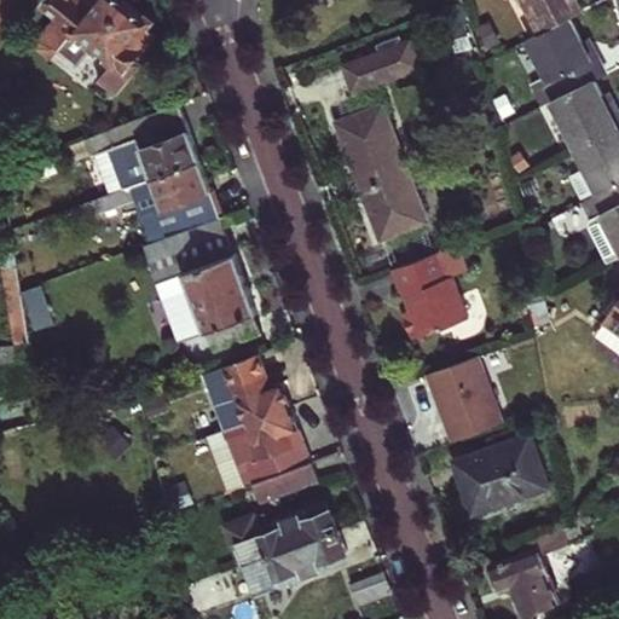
[(0,0),(0,32),(12,34),(17,0),(0,0)]
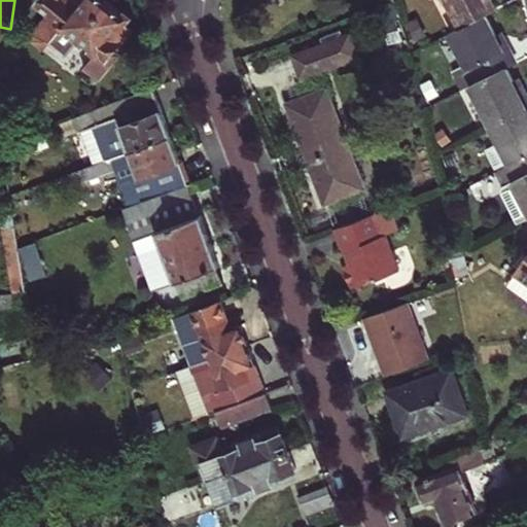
[(68,56),(81,41),(110,4),(104,0),(40,0),(37,4),(50,15),(34,36),(34,41),(45,49),(51,42),(68,56)]
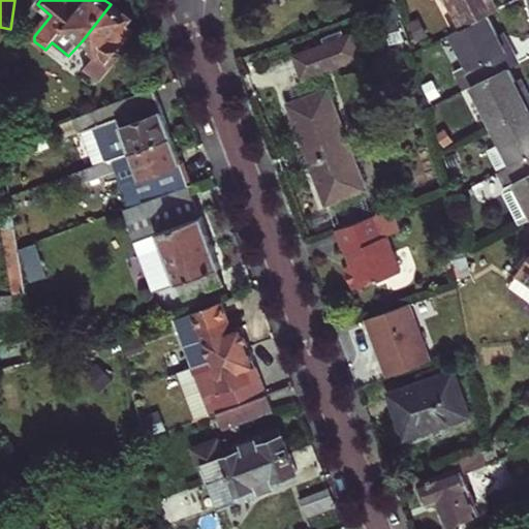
[(449,0),(464,27),(488,14),(500,8),(495,0),(449,0)]
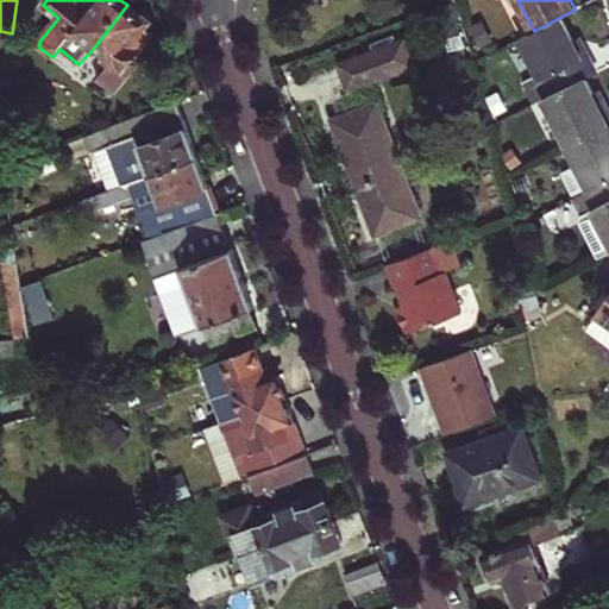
[(143,25),(146,20),(127,5),(94,48),(111,62),(98,79),(113,90),(136,63),(130,60),(151,32),(143,25)]
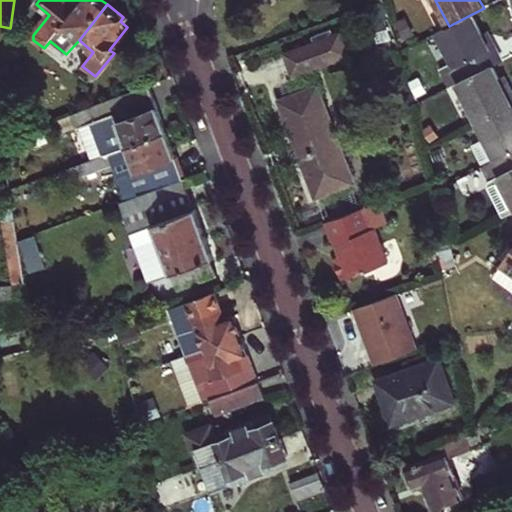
[(449,26),(438,31),(455,65),(442,72),(450,88),(458,83),(493,66),(503,61),(495,45),(490,48),(483,34),(472,14),(449,26)]
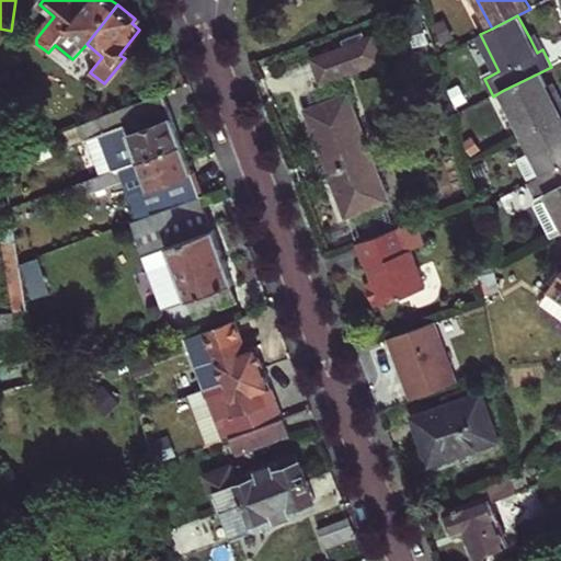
[(422,22),(407,25),(411,47),(427,44),(422,22)]
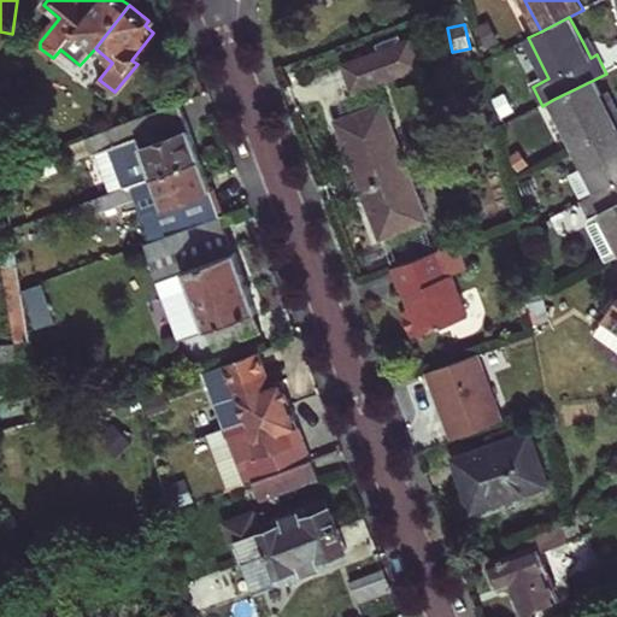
[(486,27),(481,37),(495,46),(501,35),(486,27)]
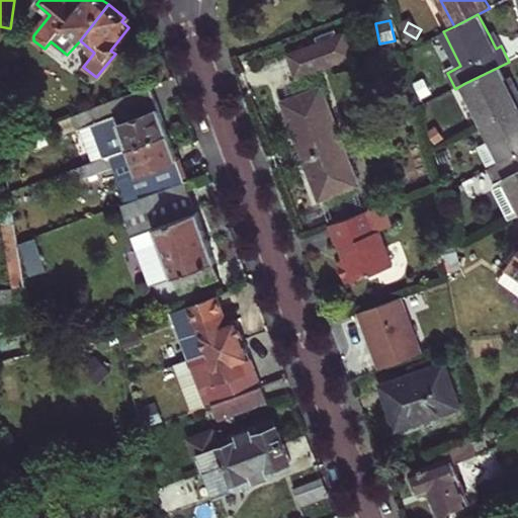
[(489,34),(496,49),(501,46),(497,37),(494,31),(489,34)]
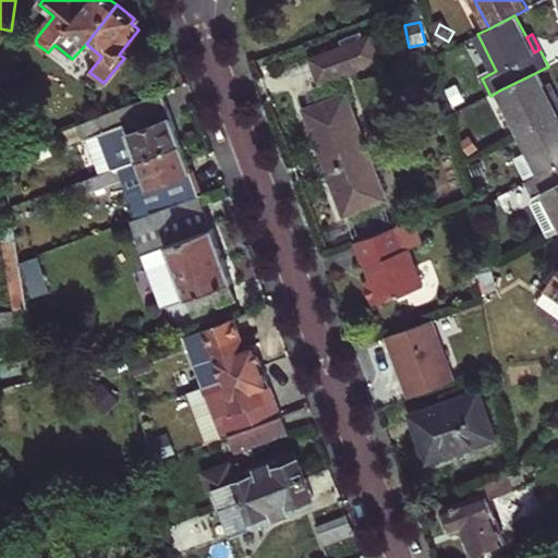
[(314,61),(322,81),(378,60),(371,40),(314,61)]
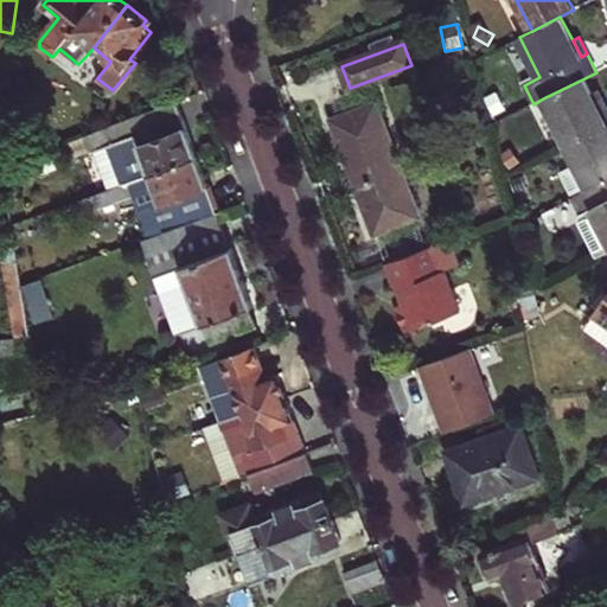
[(186,76),(180,78),(177,84),(180,91),(186,94),(192,90),(196,85),(192,80),(186,76)]
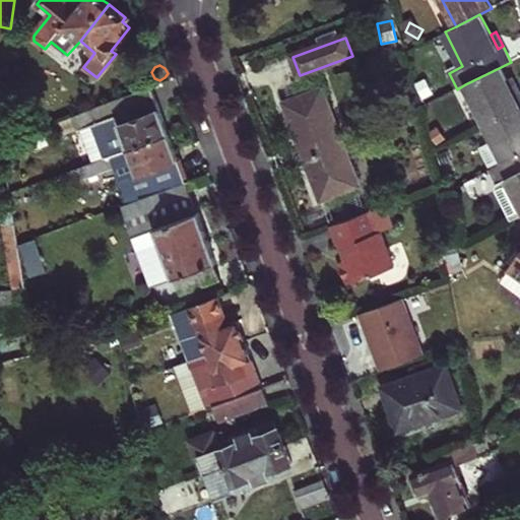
[(465,84),(485,124),(519,106),(519,91),(515,83),(510,85),(508,80),(501,67),(465,84)]
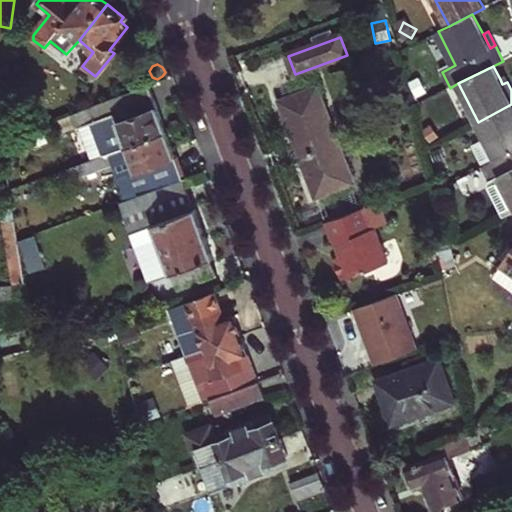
[(412,87),(417,96),(426,92),(421,82),(412,87)]
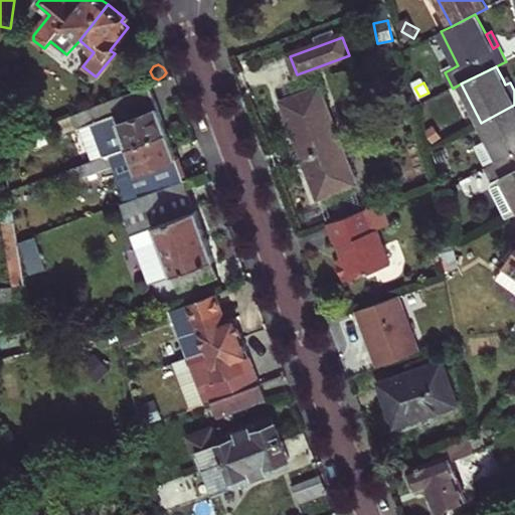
[(150,86),(59,121),(64,133),(77,127),(79,129),(91,124),(104,157),(168,132),(159,109),(150,86)]
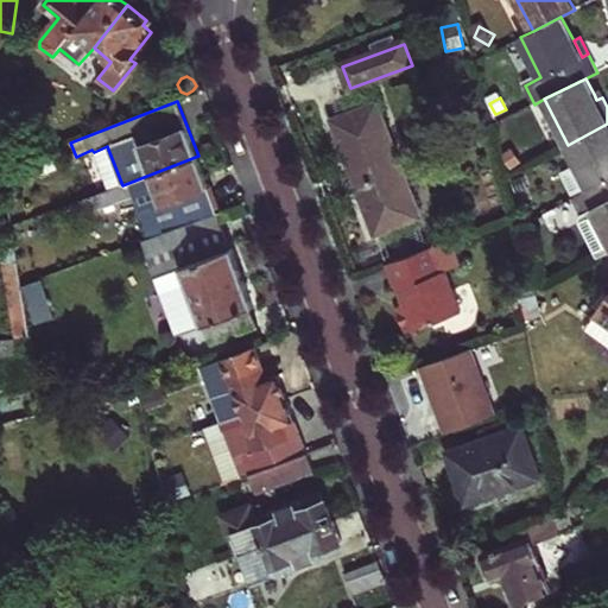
[(352,163),(378,233),(419,216),(378,106),(336,121),(352,163)]
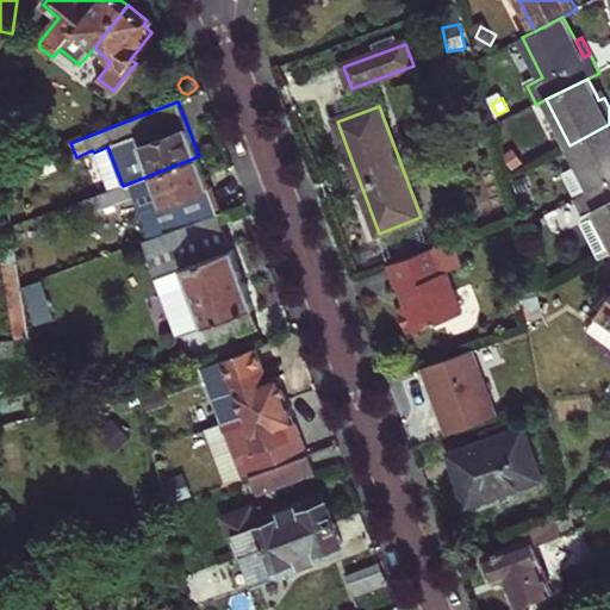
[(609,124),(570,145),(593,191),(609,181),(609,124)]
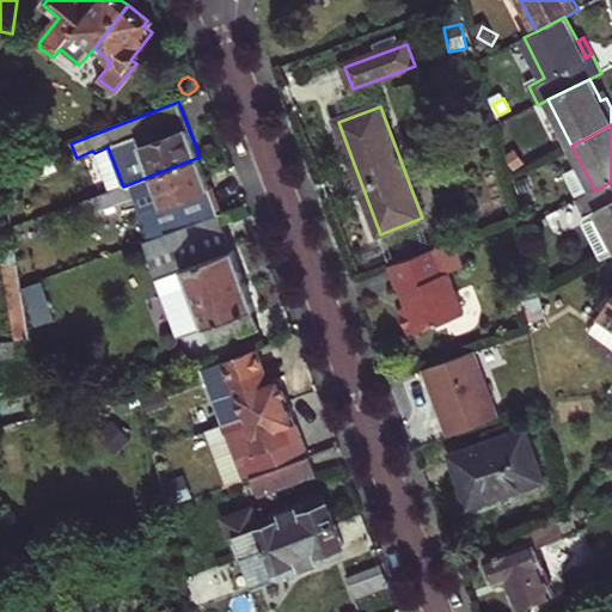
[(95,153),(110,191),(123,187),(108,147),(95,153)]
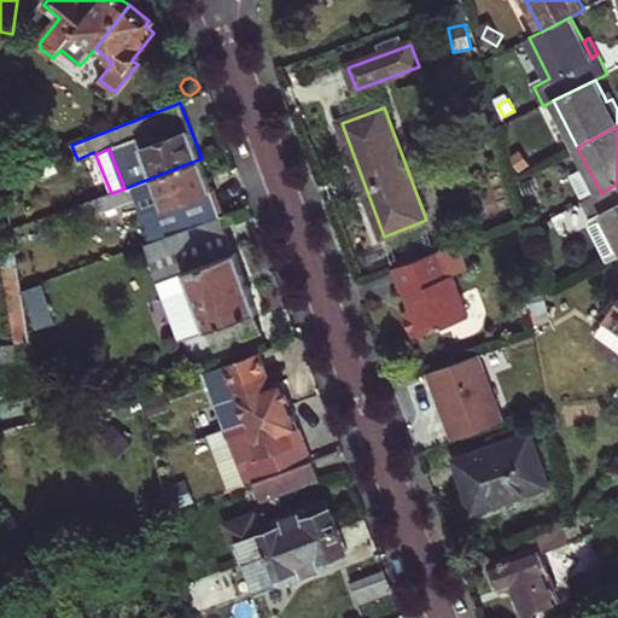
[(44,174),(57,169),(52,156),(39,161),(44,174)]
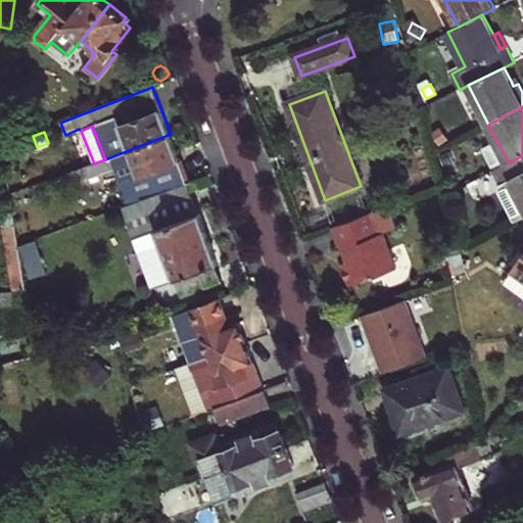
[(76,179),(77,181),(115,167),(129,204),(132,203),(188,183),(186,177),(180,161),(181,161),(171,134),(105,159),(94,163),(73,172),(73,173),(76,179)]
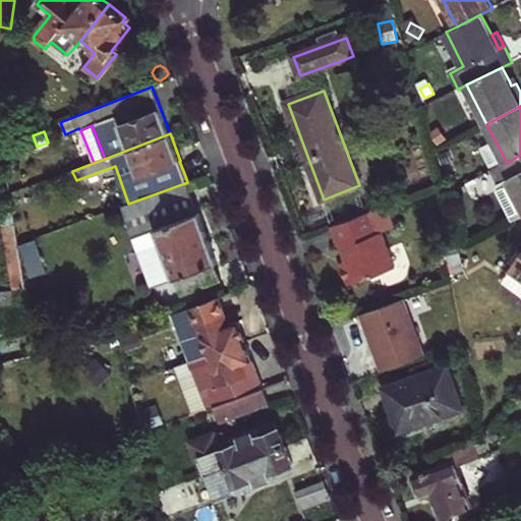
[(499,184),(496,186),(514,221),(520,217),(520,155),(507,163),(491,170),(499,184)]
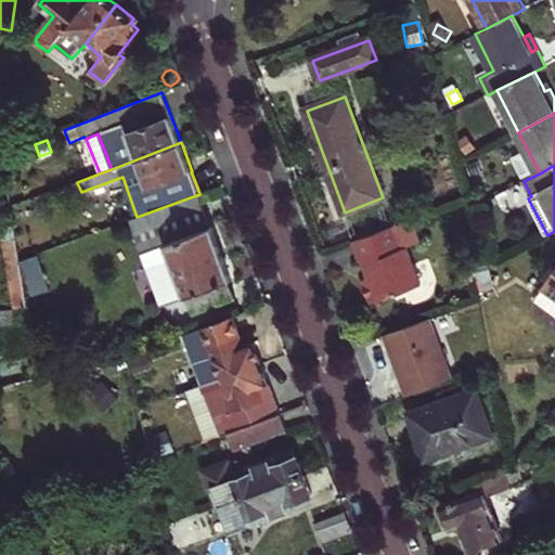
[(67,194),(80,190),(77,183),(65,189),(67,194)]
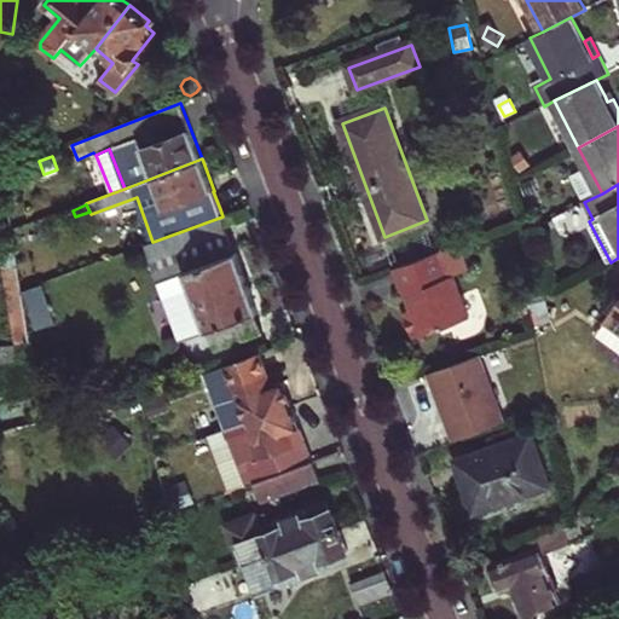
[(247,281),(236,252),(223,217),(156,241),(152,242),(145,244),(165,299),(192,289),(208,330),(215,351),(264,331),(256,313),(259,312),(247,281)]
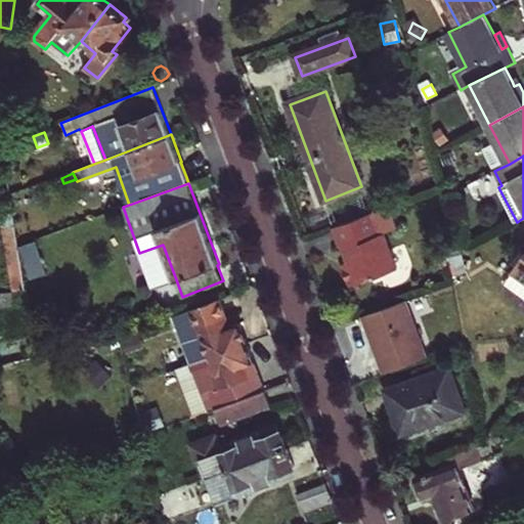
[(389,231),(399,228),(391,206),(336,226),(351,261),(343,264),(348,276),(351,286),(402,267),(389,231)]
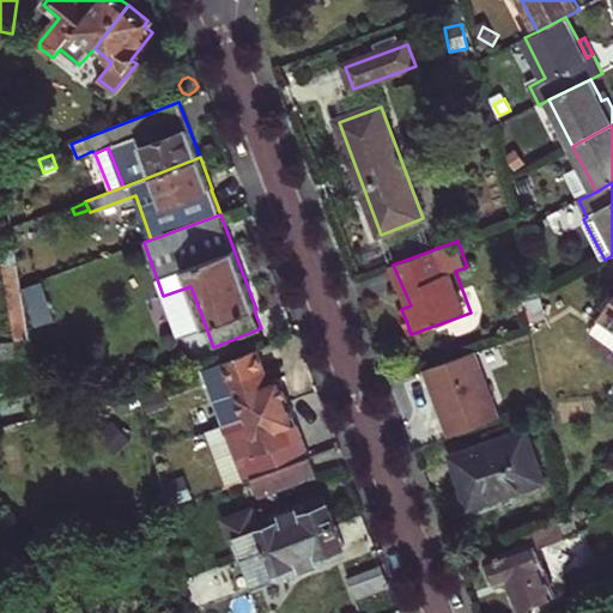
[(16,249),(1,250),(16,341),(30,339),(22,287),(16,249)]
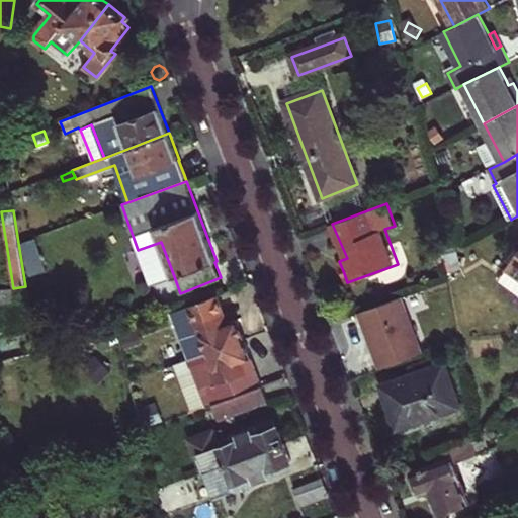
[(19,244),(30,276),(48,270),(36,238),(19,244)]
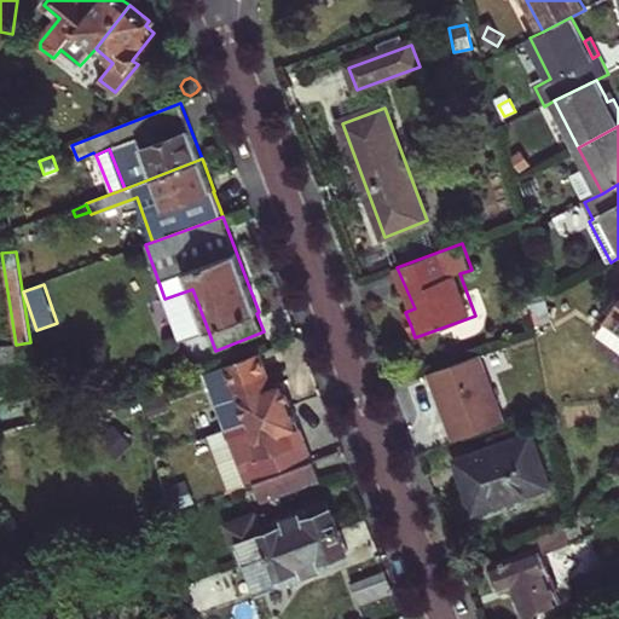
[(165,299),(179,341),(208,330),(192,289),(165,299)]
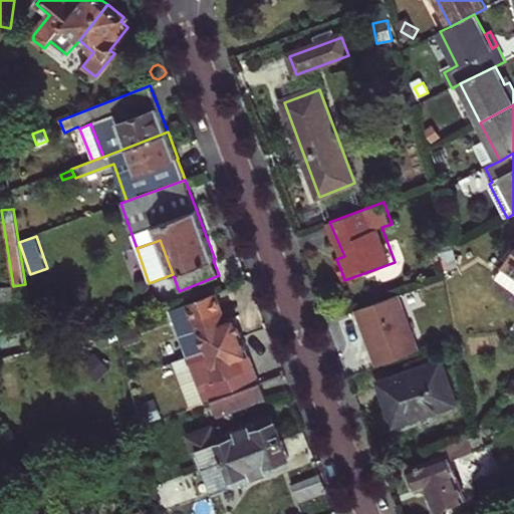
[(426,247),(430,260),(440,258),(437,244),(426,247)]
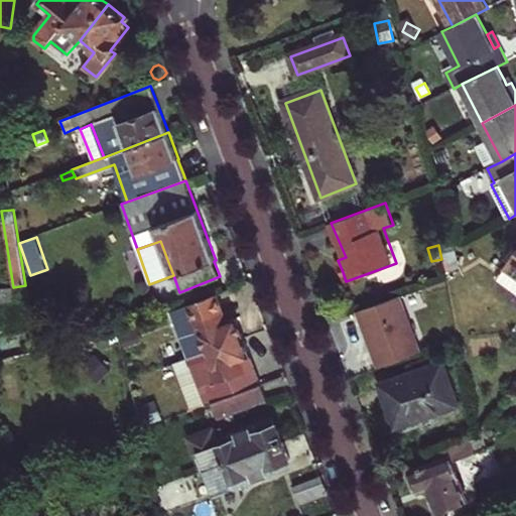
[(442,250),(445,270),(460,266),(455,246),(442,250)]
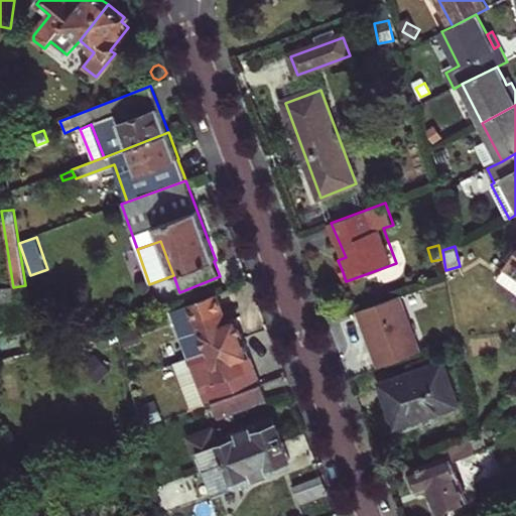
[(515,252),(505,267),(506,267),(515,274),(515,252)]
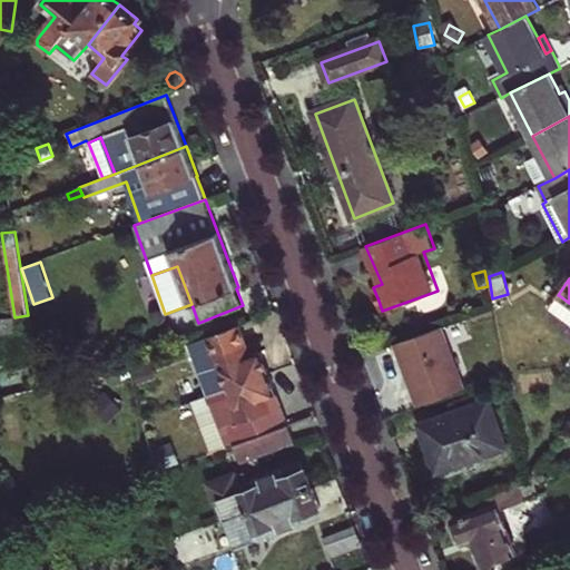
[(569,303),(559,295),(549,310),(569,324),(569,303)]
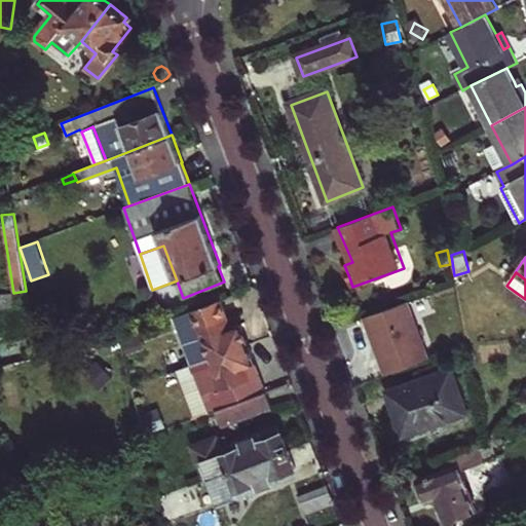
[(0,295),(2,307),(12,305),(10,293),(0,295)]
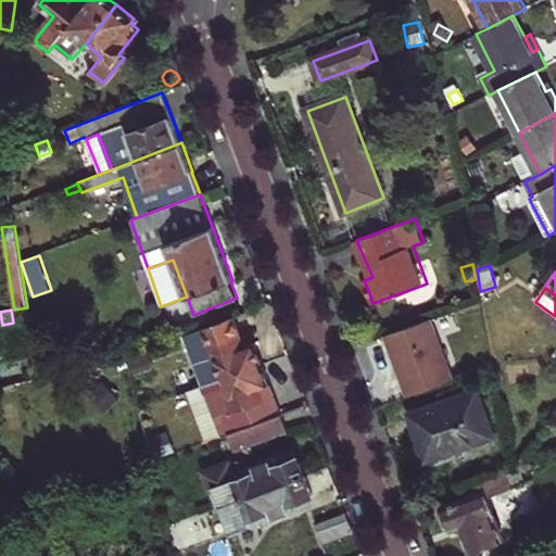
[(185,335),(204,386),(225,378),(262,364),(257,351),(254,343),(243,348),(232,317),(185,335)]
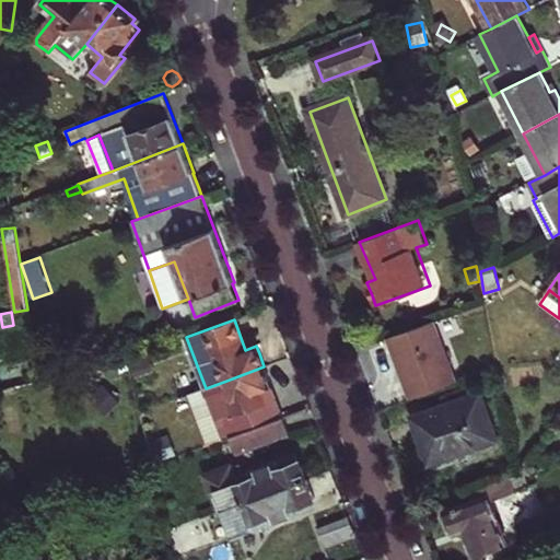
[(457,382),(435,321),(389,337),(407,382),(408,381),(415,397),(457,382)]
